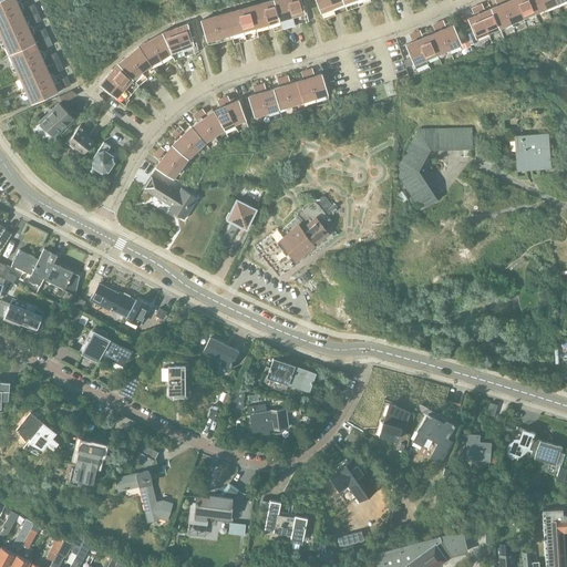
[(0,0),(0,14),(19,7),(16,1),(19,0),(0,0)]
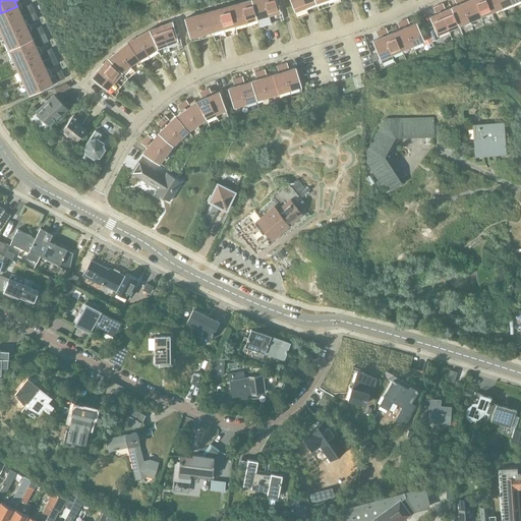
[(251,0),(240,3),(245,21),(256,18),(251,0)]
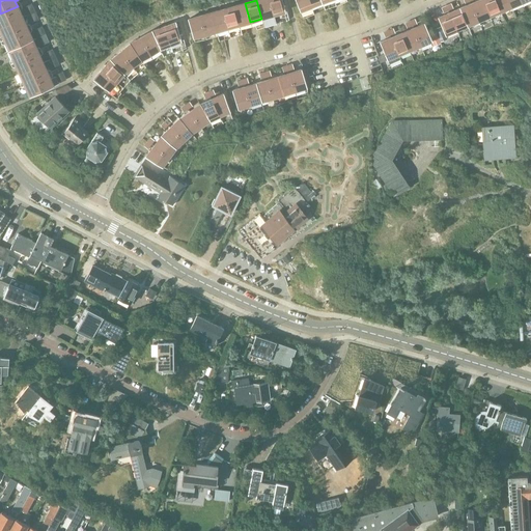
[(268,0),(257,0),(256,0),(261,19),(273,16),(268,0)]
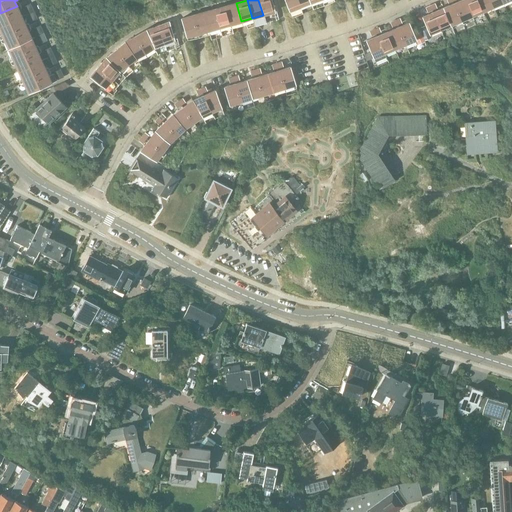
[(270,0),(258,0),(263,15),(274,12),(270,0)]
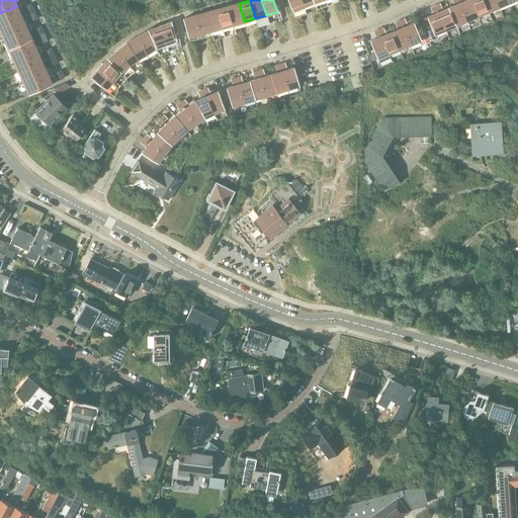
[(304,8),(299,0),(287,0),(292,12),(304,8)]
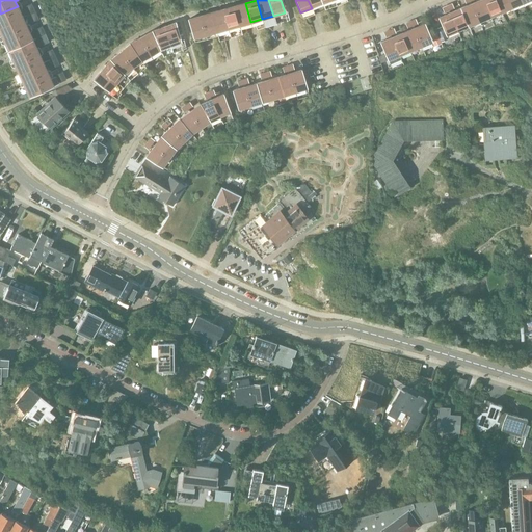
[(482,0),(480,0),(472,4),(479,22),(489,17),(482,0)]
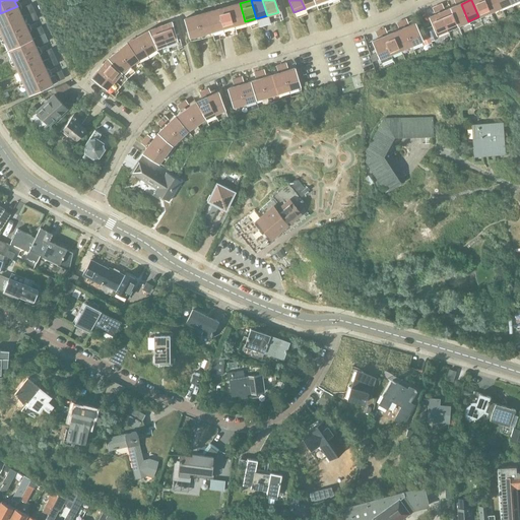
[(483,0),(471,0),(478,16),(490,12),(483,0)]
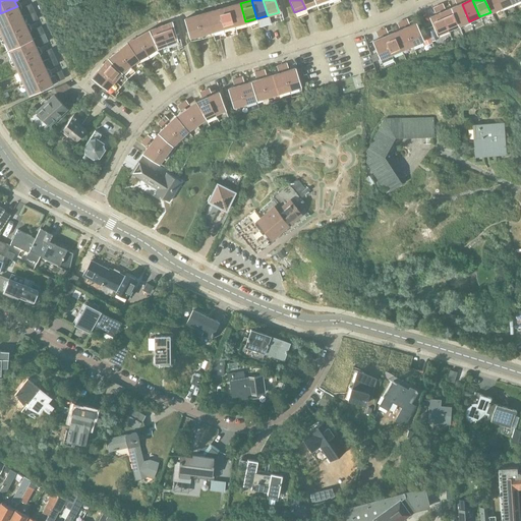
[(498,0),(484,0),(490,12),(501,7),(498,0)]
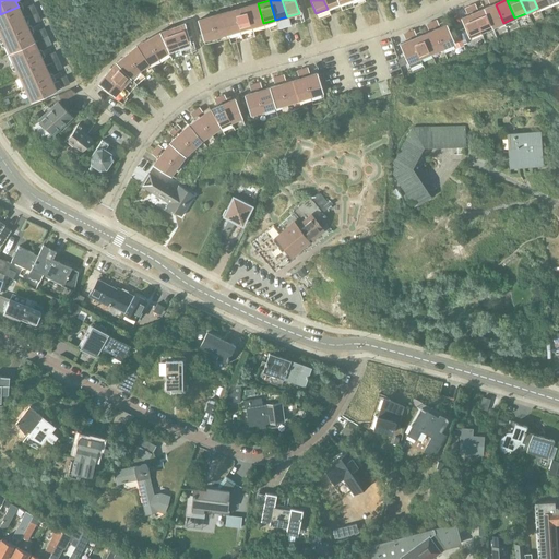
[(258,3),(246,8),(251,26),(263,23),(258,3)]
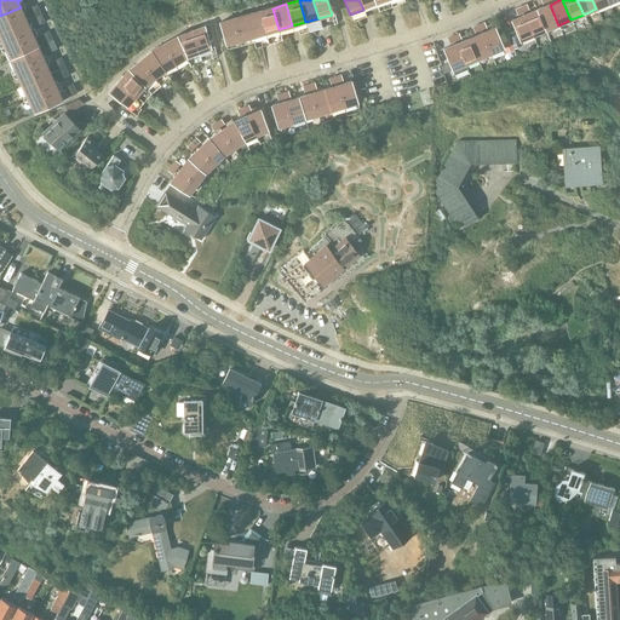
[(30,9),(34,16),(40,12),(36,5),(30,9)]
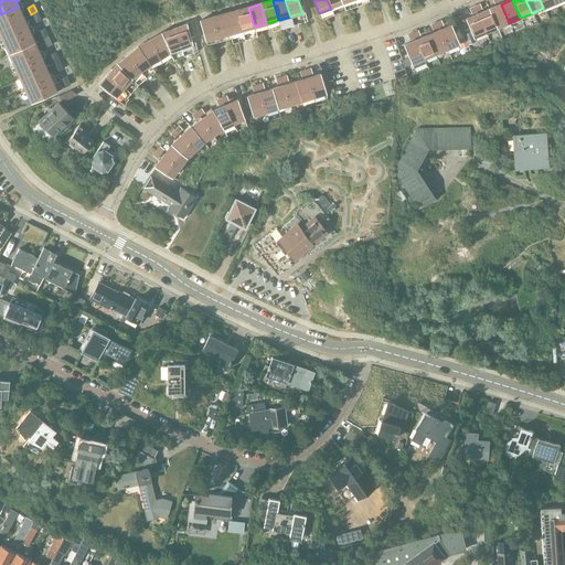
[(501,4),(489,9),(497,28),(509,23),(501,4)]
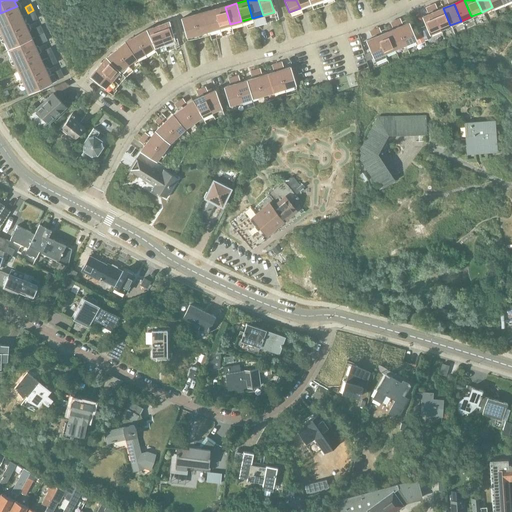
[(0,13),(0,26),(21,17),(17,6),(0,13)]
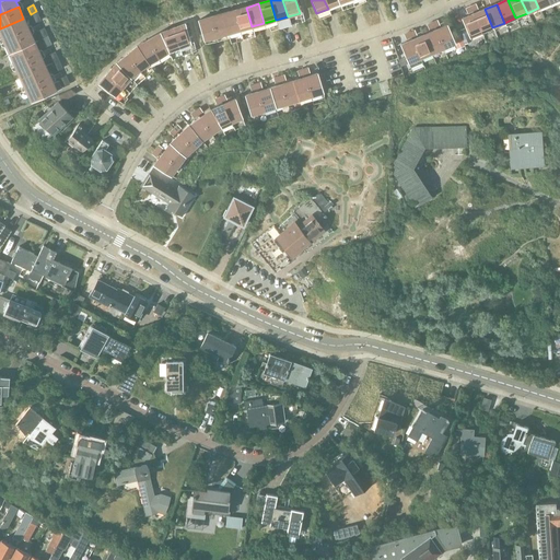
[(246,8),(234,11),(240,30),(252,26),(246,8)]
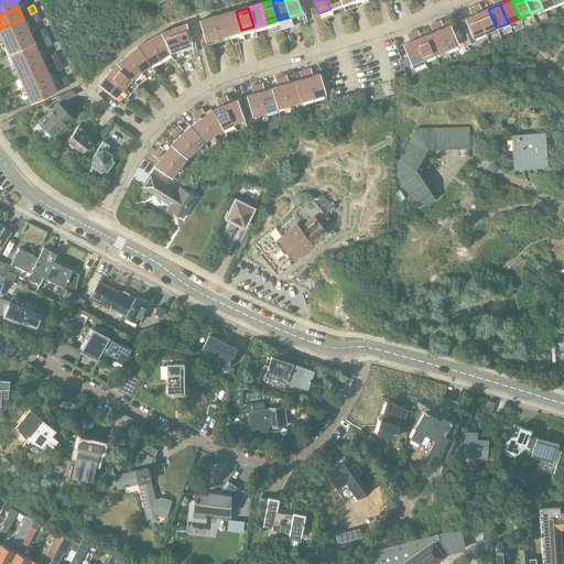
[(488,9),(477,14),(485,33),(496,28),(488,9)]
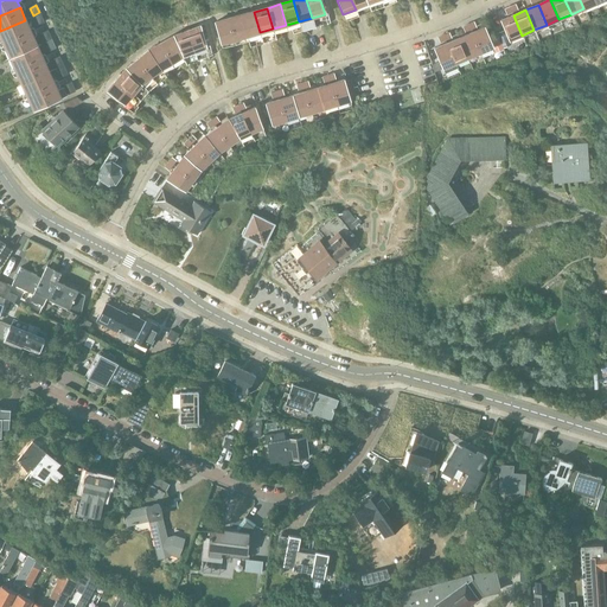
[(39,12),(33,16),(37,26),(44,23),(39,12)]
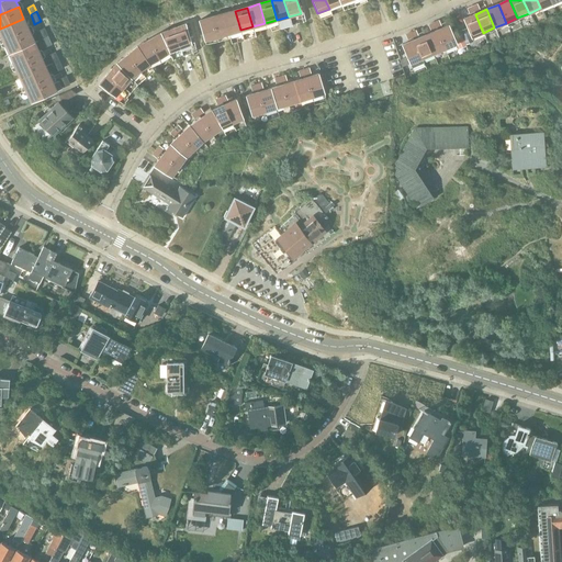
[(235,11),(223,14),(228,33),(240,30),(235,11)]
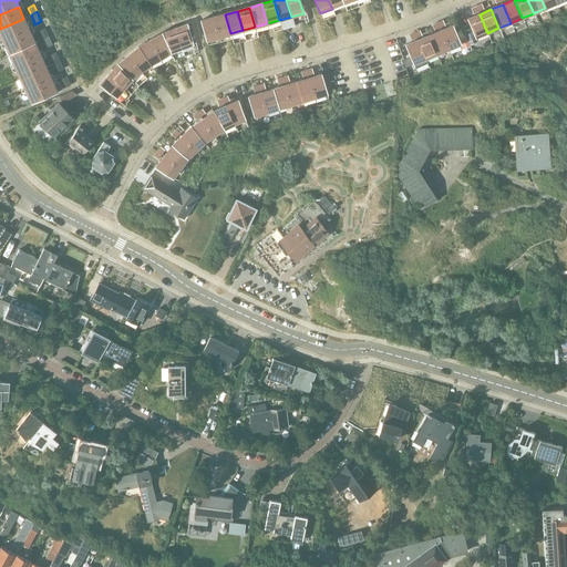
[(225,14),(213,18),(218,37),(230,33),(225,14)]
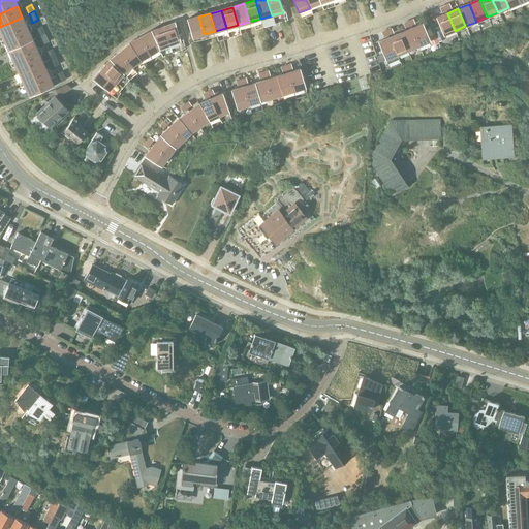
[(455,31),(447,13),(436,18),(443,35),(455,31)]
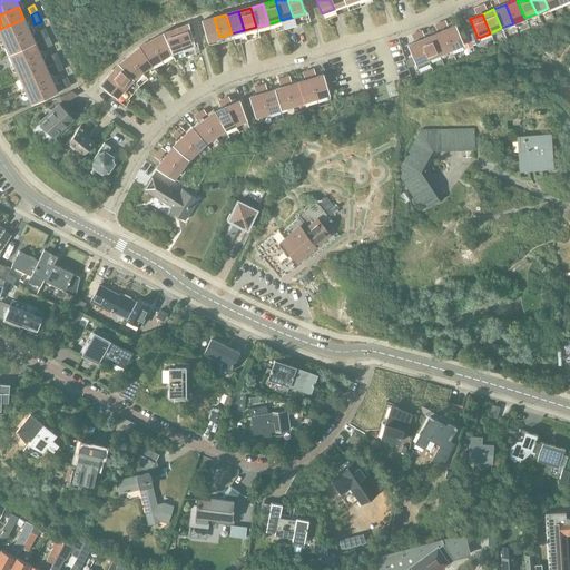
[(219,37),(214,18),(202,21),(206,35),(207,40),(219,37)]
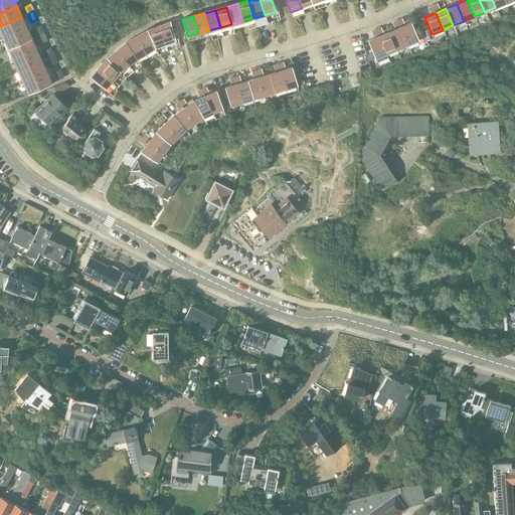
[(0,26),(0,32),(3,39),(26,28),(21,17),(0,26)]
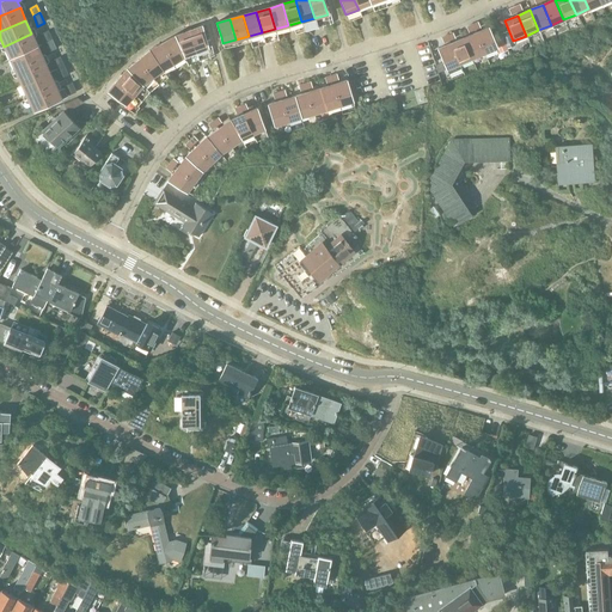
[(202,26),(188,31),(196,53),(208,48),(202,26)]
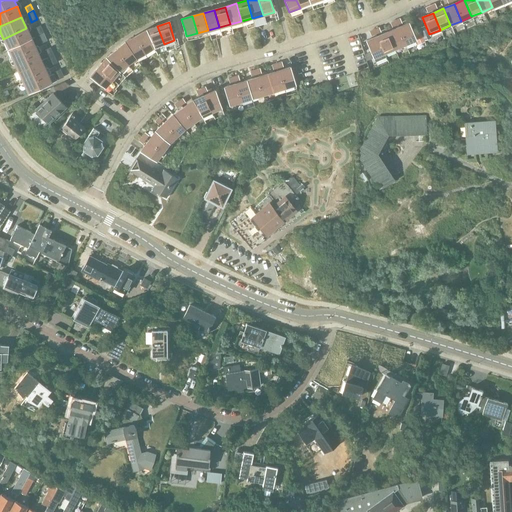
[(408,23),(398,28),(405,45),(415,40),(408,23)]
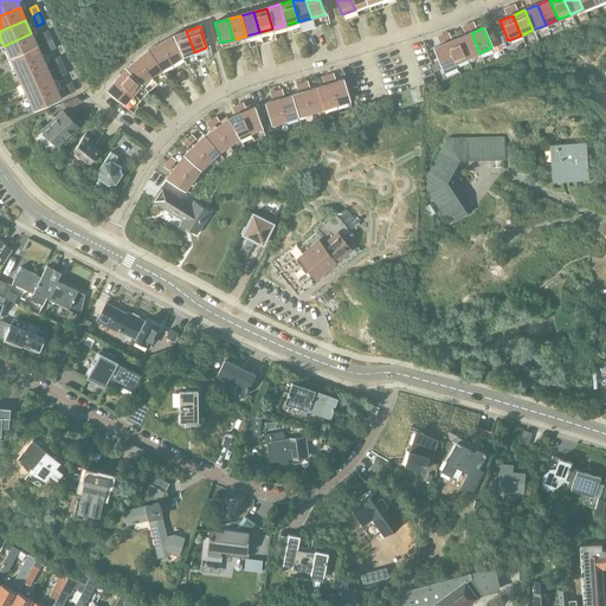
[(42,34),(45,42),(51,39),(47,31),(42,34)]
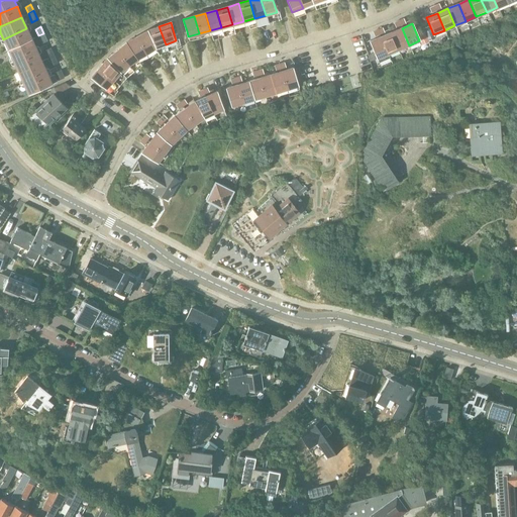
[(159,26),(147,31),(156,47),(166,44),(159,26)]
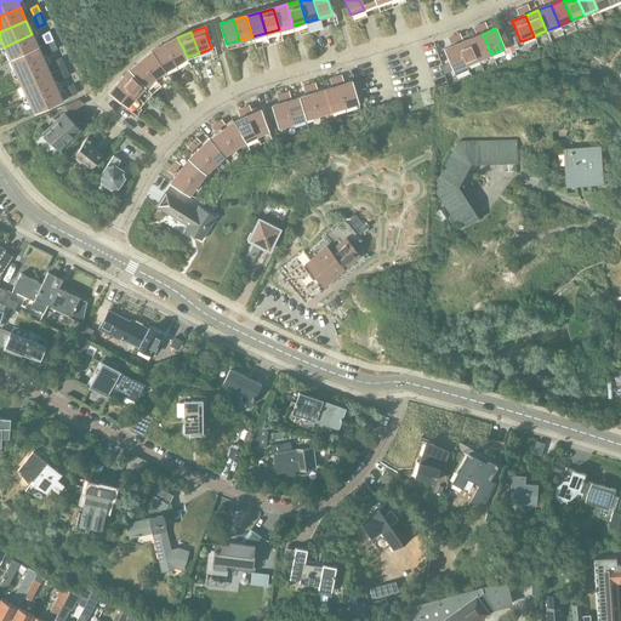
[(4,47),(10,61),(38,47),(32,34),(4,47)]
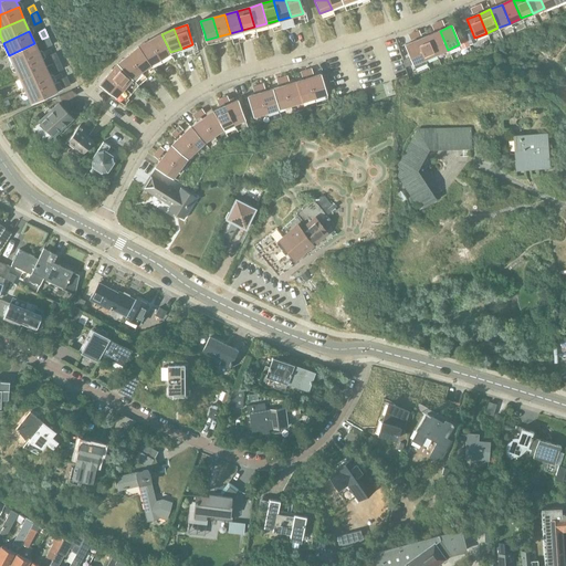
[(440,31),(428,35),(436,54),(448,50),(440,31)]
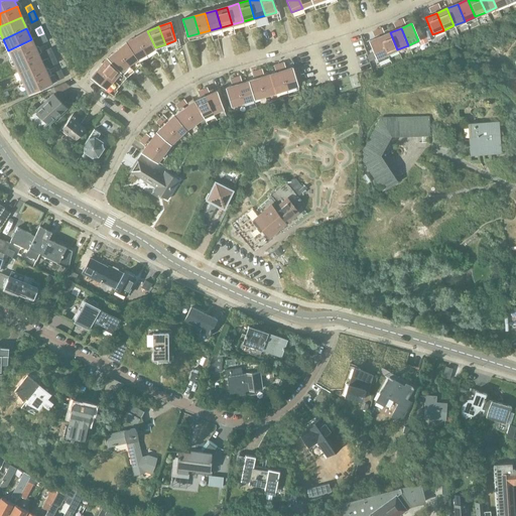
[(147,31),(136,37),(145,53),(155,47),(147,31)]
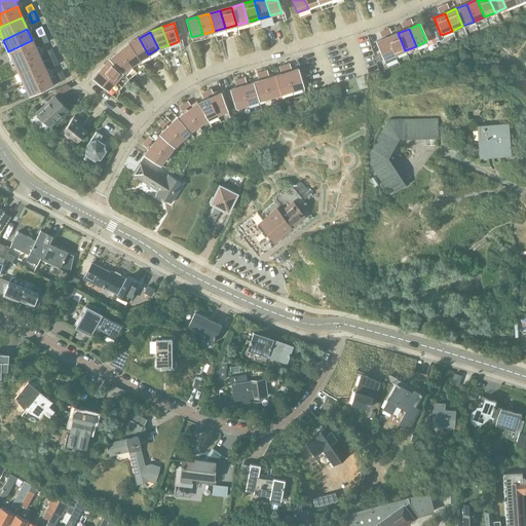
[(398,33),(387,38),(395,54),(405,50),(398,33)]
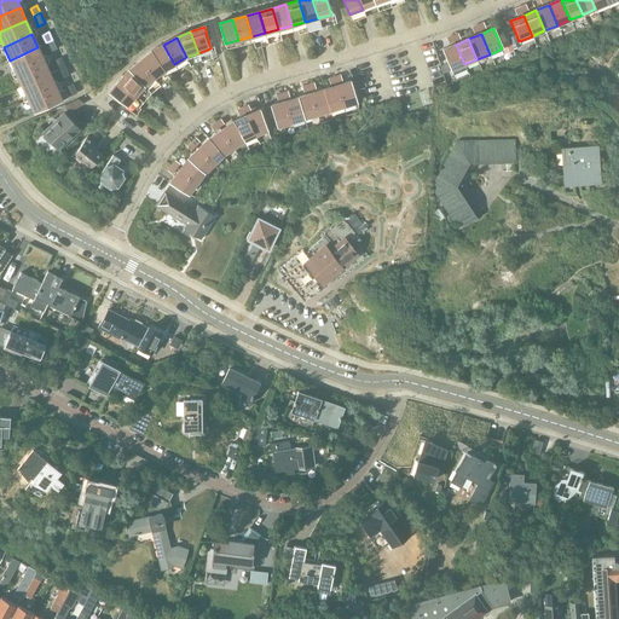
[(52,40),(46,42),(50,53),(57,50),(52,40)]
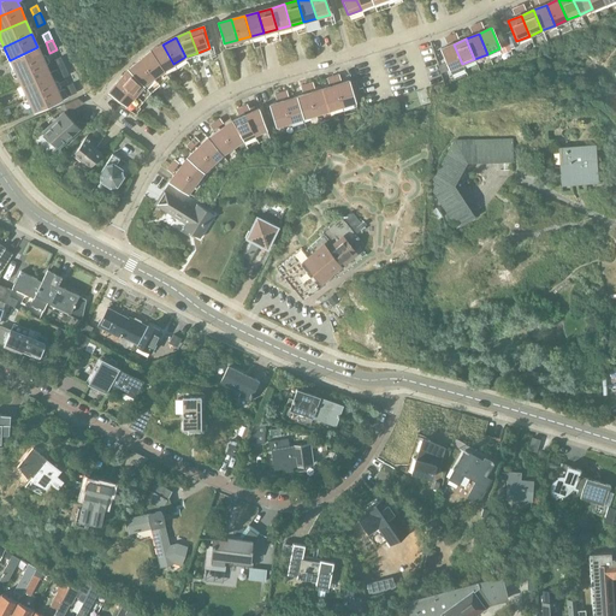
[(163,45),(150,52),(163,70),(173,64),(163,45)]
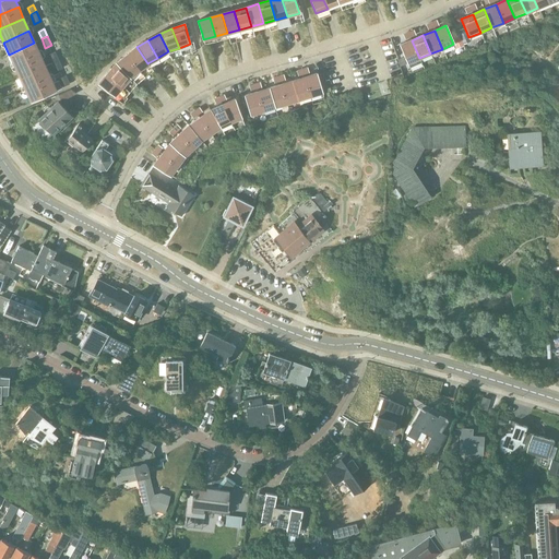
[(419,58),(412,40),(400,45),(407,63),(419,58)]
